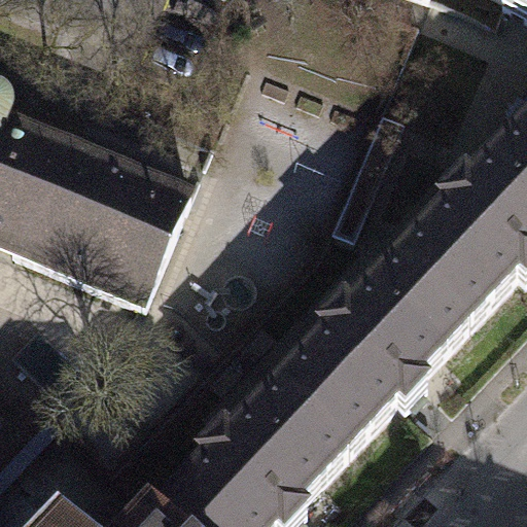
[(526,0),(491,0),(508,7),(504,16),(526,26),(526,0)]
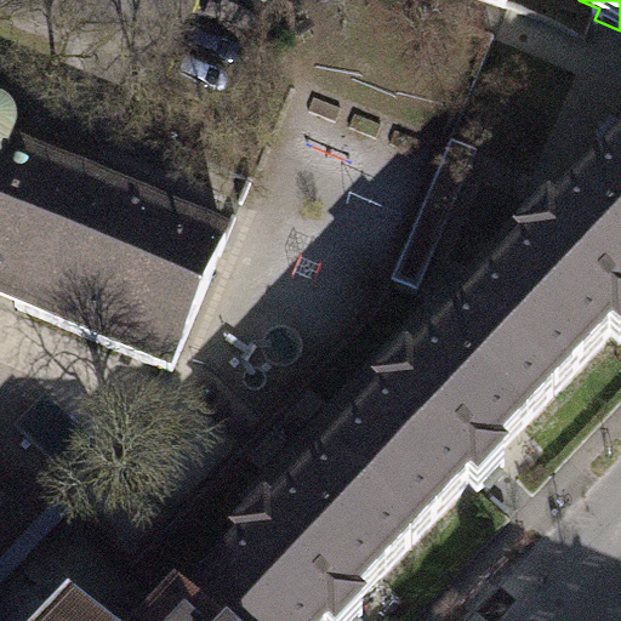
[(0,302),(174,374),(227,245),(10,155),(13,144),(13,137),(10,127),(0,119),(0,302)]
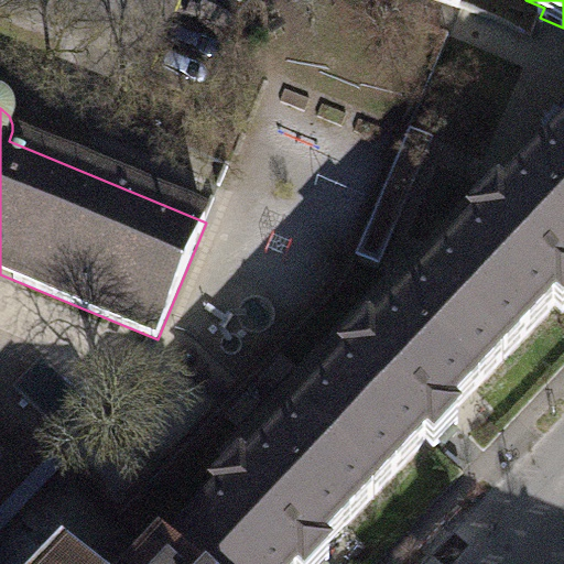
[(563,160),(557,154),(507,207),(499,201),(472,229),(480,237),(430,290),(503,361),(556,306),(563,314),(563,313),(563,160)]
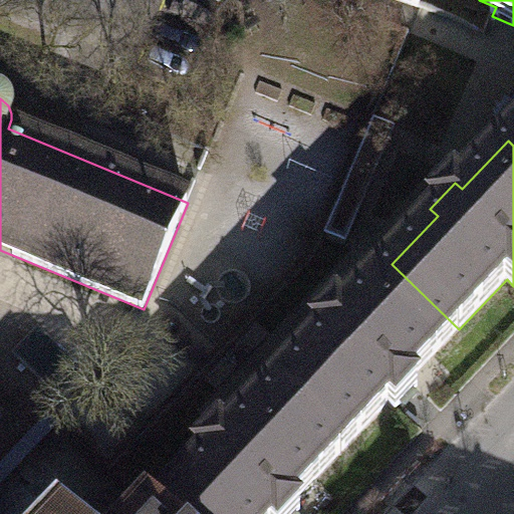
[(411,378),(459,329),(392,264),(344,313),(337,306),(313,331),(320,338),(273,388),(341,453),(390,403),(396,409),(408,398),(419,386),(411,378)]
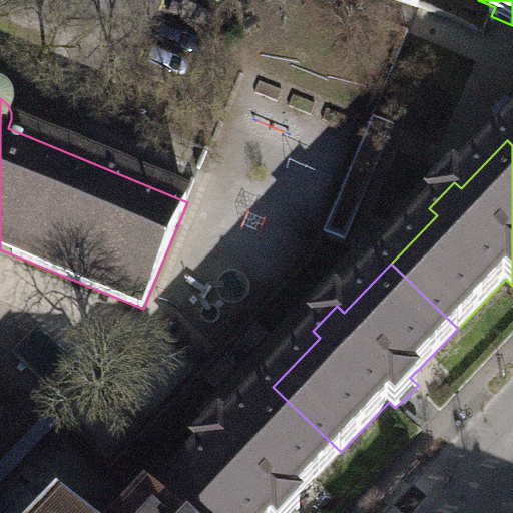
[(293,502),(341,452),(273,387),(226,437),(218,430),(194,455),(202,462),(153,512),(154,512),(295,512),(300,508),(293,502)]
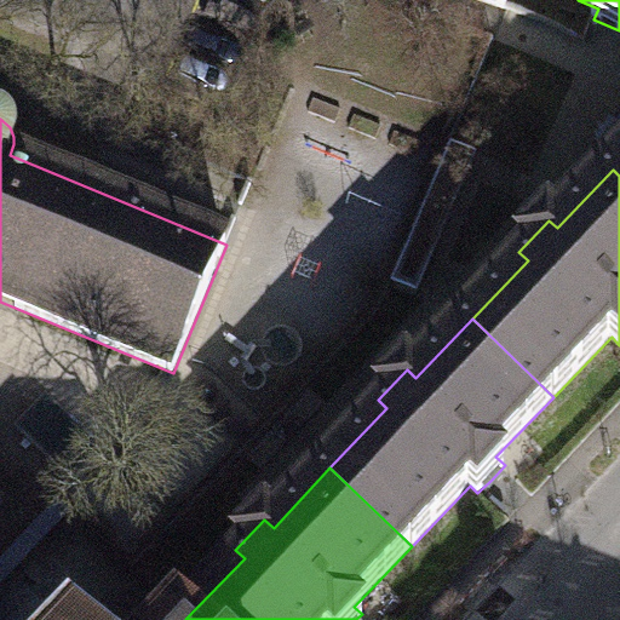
[(61,501),(0,564),(0,589),(73,514),(61,501)]
